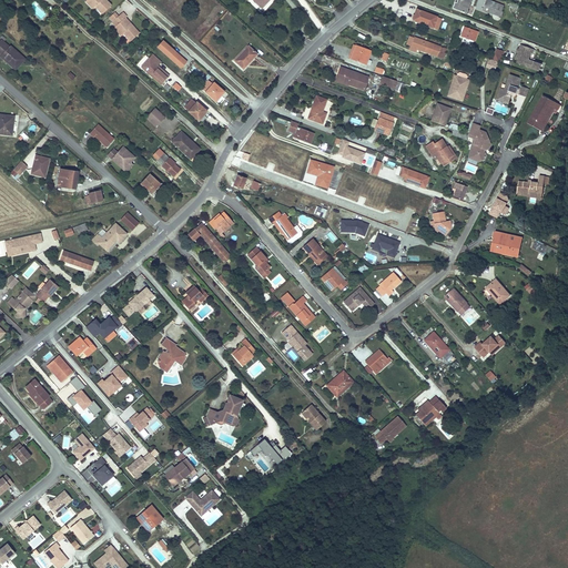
[(85,0),(85,1),(92,9),(95,6),(102,13),(105,11),(111,6),(105,0),(85,0)]
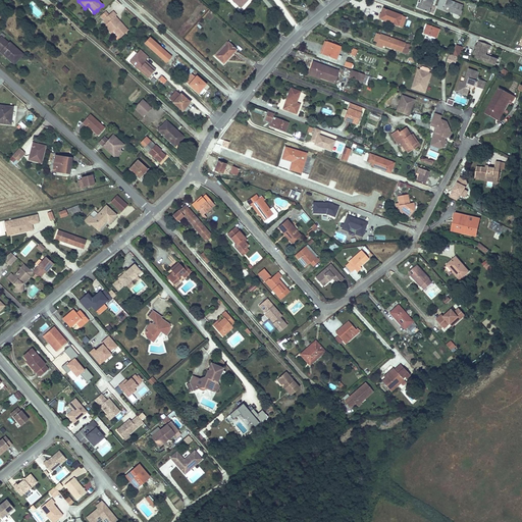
[(419,2),(417,8),(429,12),(433,0),(421,0),(420,3),(419,2)]
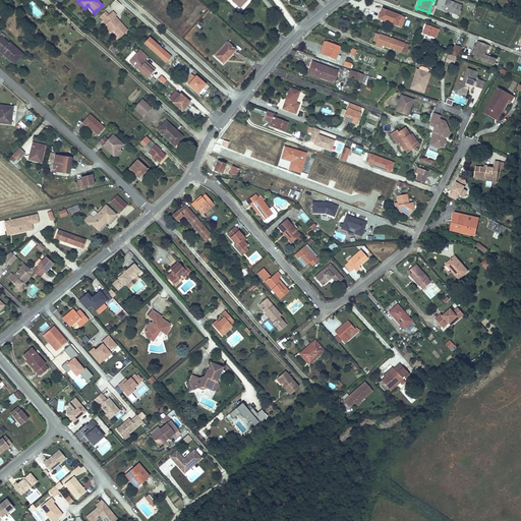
[(446,0),(443,9),(449,11),(451,7),(460,10),(462,6),(447,0),(446,0)]
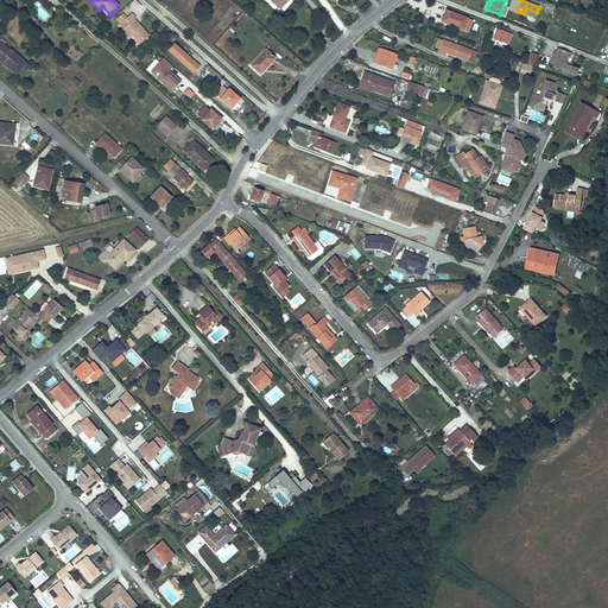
[(468,18),(448,11),(447,14),(445,14),(442,21),(464,30),(468,18)]
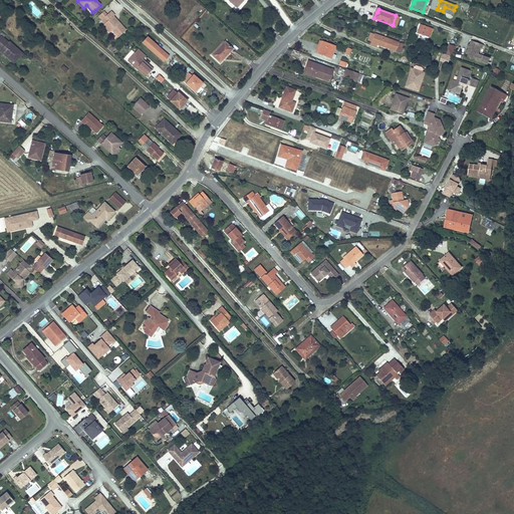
[(125,30),(119,23),(116,19),(113,16),(114,15),(111,11),(107,15),(104,11),(100,15),(98,16),(101,19),(101,20),(104,24),(102,25),(108,32),(111,30),(117,37),(121,34),(125,30)]
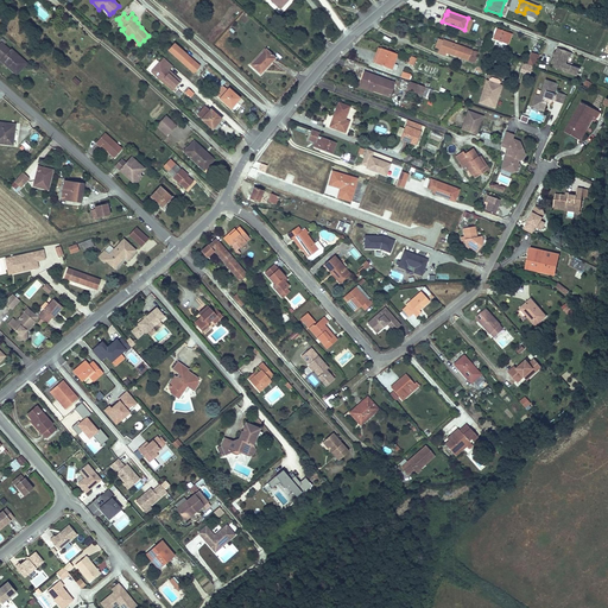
[(498,29),(494,39),(508,44),(512,35),(498,29)]
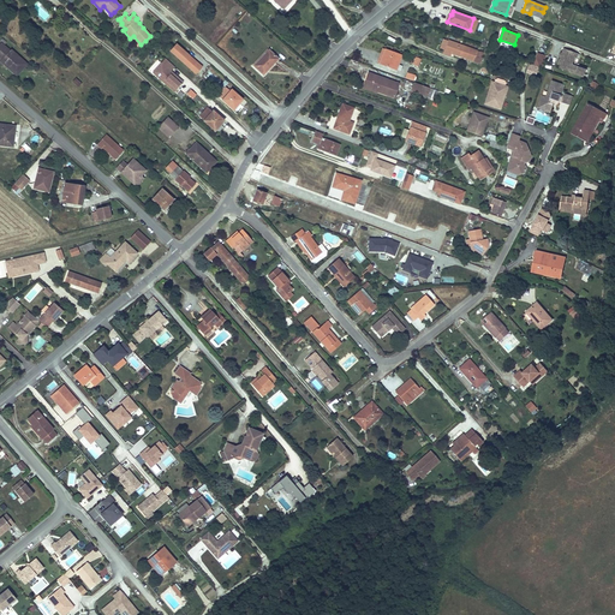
[(448,41),(445,49),(452,52),(454,53),(454,54),(478,63),(482,53),(477,51),(448,41)]
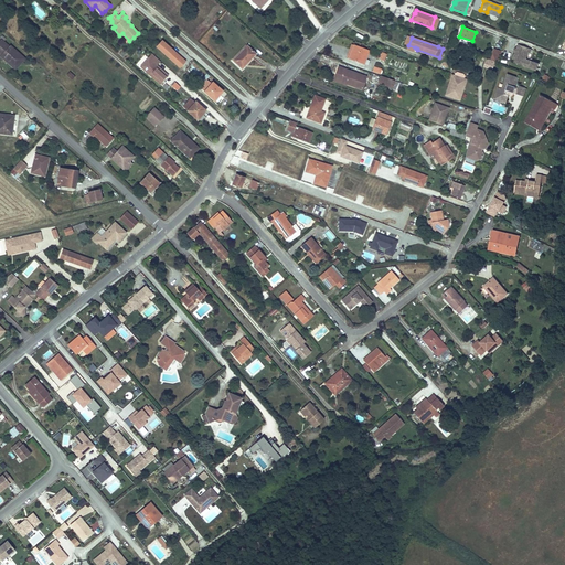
[(0,40),(0,55),(3,59),(4,59),(14,67),(20,62),(21,63),(25,59),(10,45),(9,46),(1,39),(0,40)]
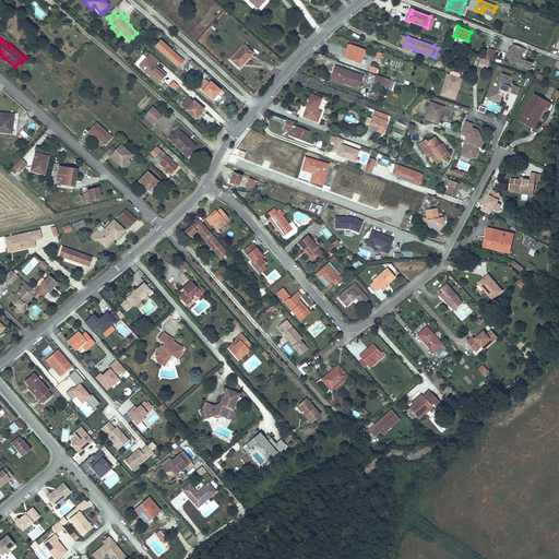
[(161,38),(155,46),(179,66),(185,59),(161,38)]
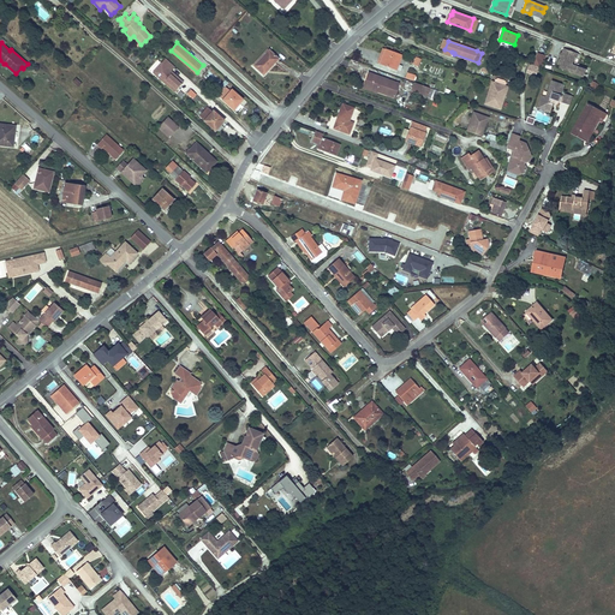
[(578,47),(566,42),(565,48),(566,49),(563,55),(562,55),(559,64),(560,65),(560,67),(584,77),(586,70),(572,64),(573,63),(578,64),(581,55),(578,54),(580,48),(578,47)]
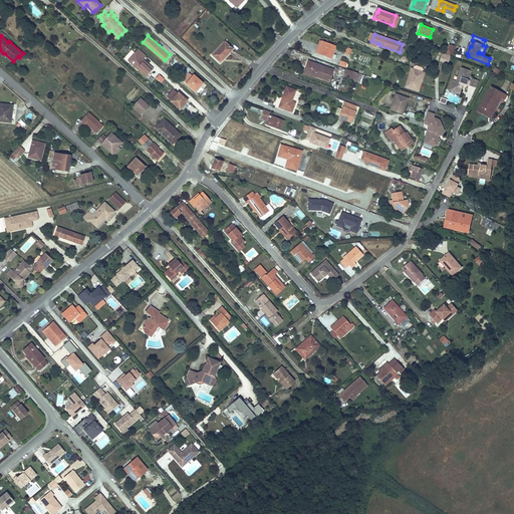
[(225,41),(212,54),(220,62),(233,49),(225,41)]
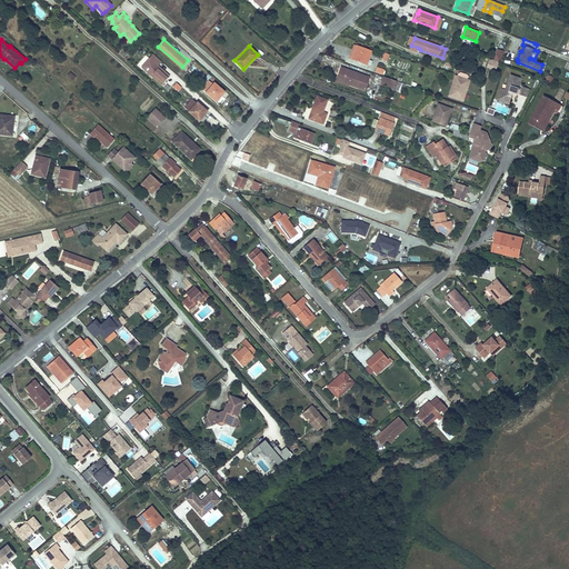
[(355,46),(351,53),(353,55),(351,59),(367,65),(371,51),(355,46)]
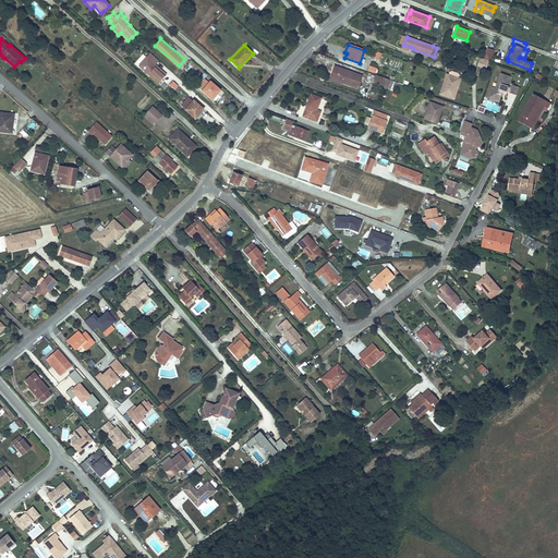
[(485,58),(492,61),(495,51),(488,48),(485,58)]
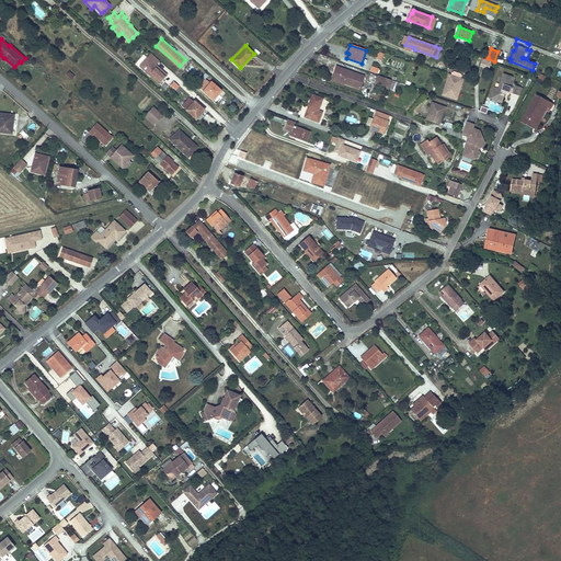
[(148,56),(139,66),(159,83),(168,75),(157,64),(159,60),(151,53),(148,56)]
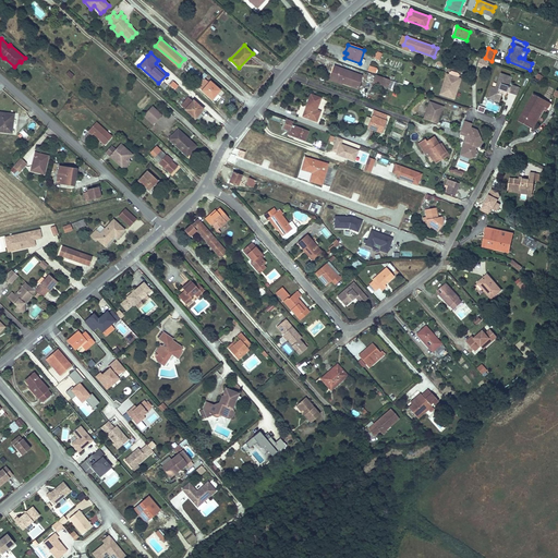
[(4,58),(3,58),(15,69),(21,62),(20,61),(14,67),(4,58)]
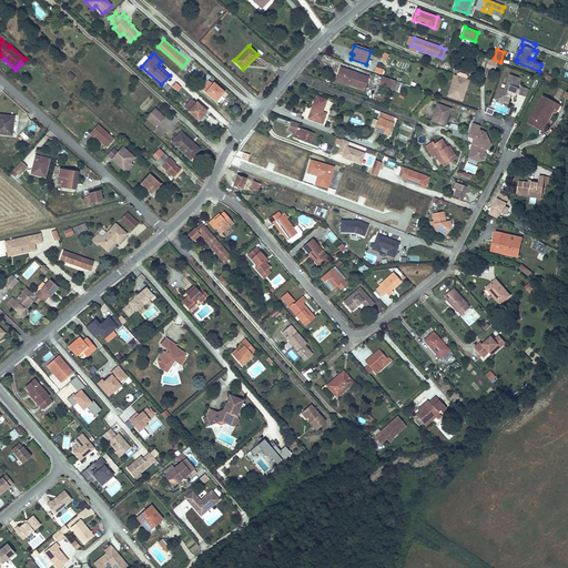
[(341,68),(337,78),(348,81),(347,84),(364,90),(366,87),(361,84),(363,75),(341,68)]
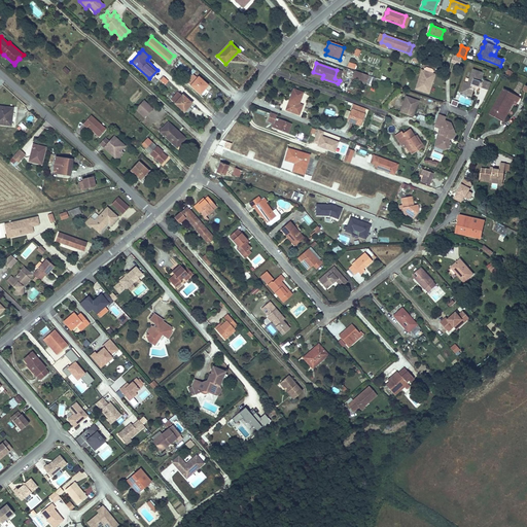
[(465,82),(464,86),(475,91),(476,89),(477,85),(480,88),(488,91),(488,90),(491,83),(484,80),(484,82),(481,81),(484,74),(473,70),(468,83),(465,82)]
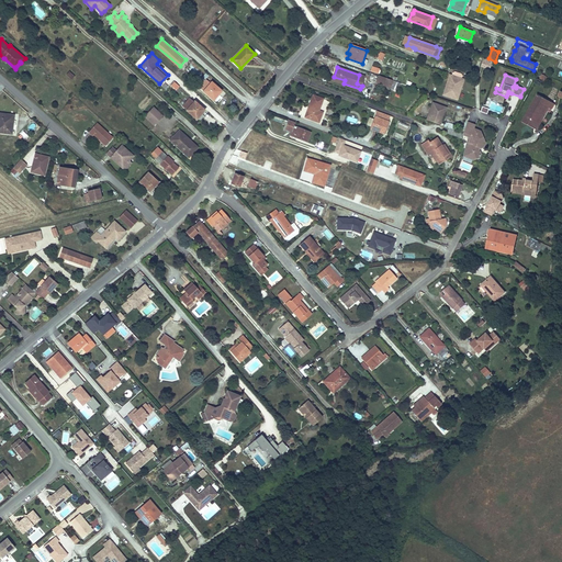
[(380,76),(377,83),(390,88),(393,80),(380,76)]
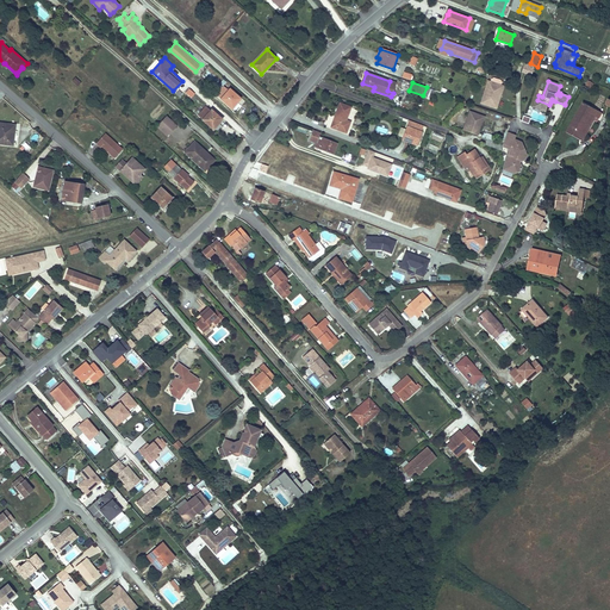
[(503,87),(487,82),(480,103),(496,109),(499,99),(497,98),(498,95),(500,95),(503,87)]
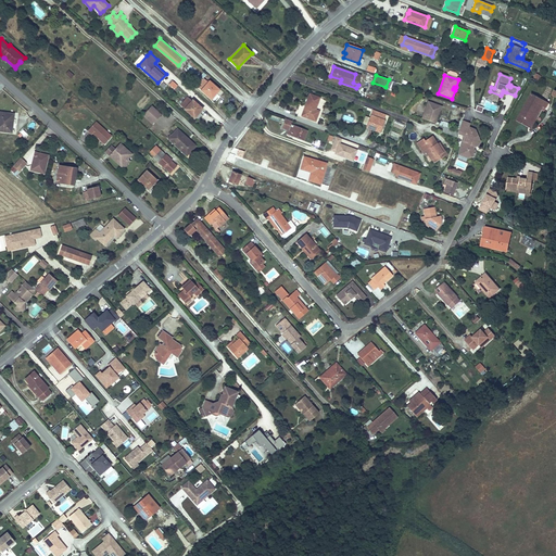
[(204,78),(198,86),(202,89),(201,90),(211,99),(219,90),(210,80),(209,81),(204,78)]
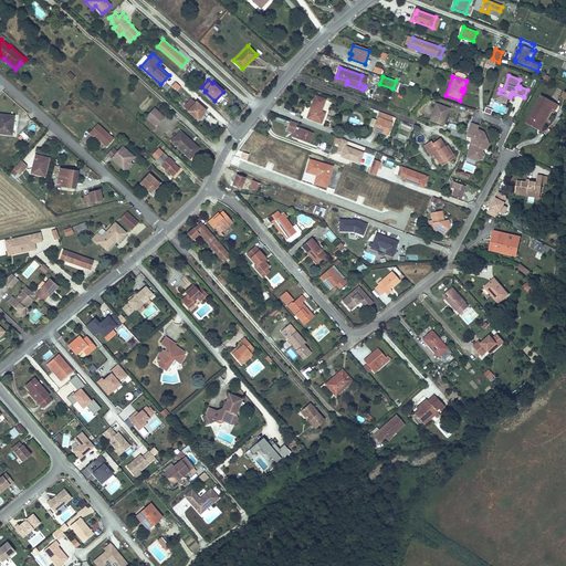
[(499,93),(498,95),(502,97),(502,100),(509,102),(510,97),(499,93)]
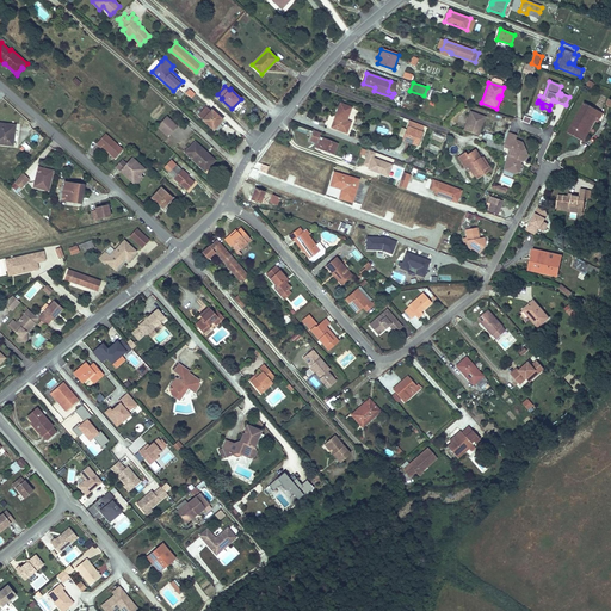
[(340,104),(332,128),(346,133),(351,122),(346,121),(351,107),(340,104)]
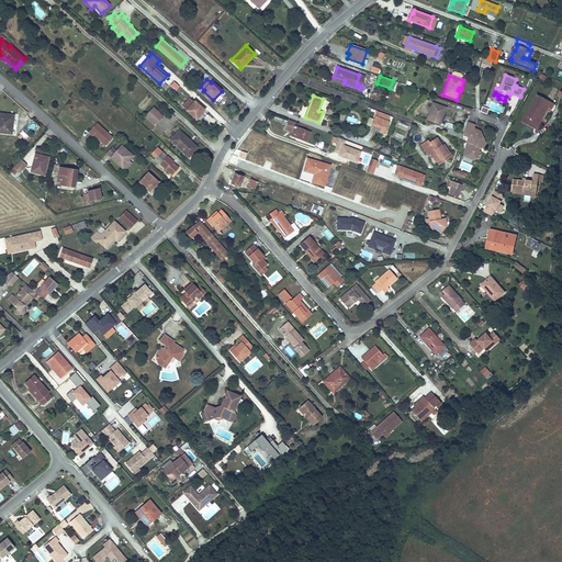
[(537,96),(529,111),(532,112),(540,97),(537,96)]
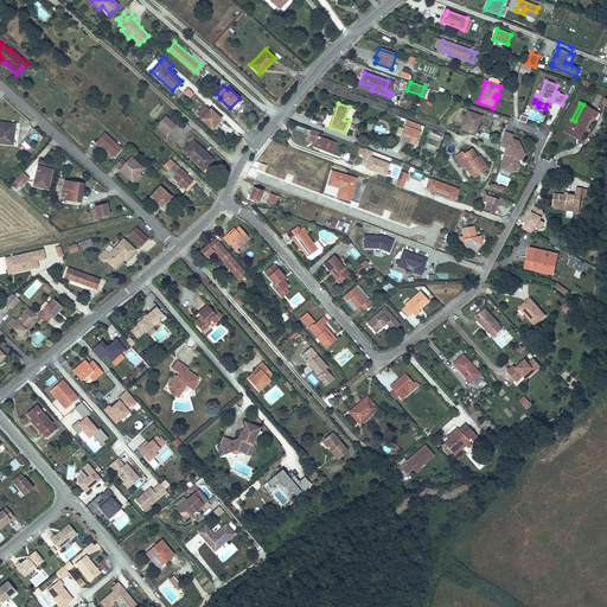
[(572,120),(564,132),(577,138),(583,126),(587,128),(593,117),(595,119),(599,113),(583,104),(575,121),(572,120)]
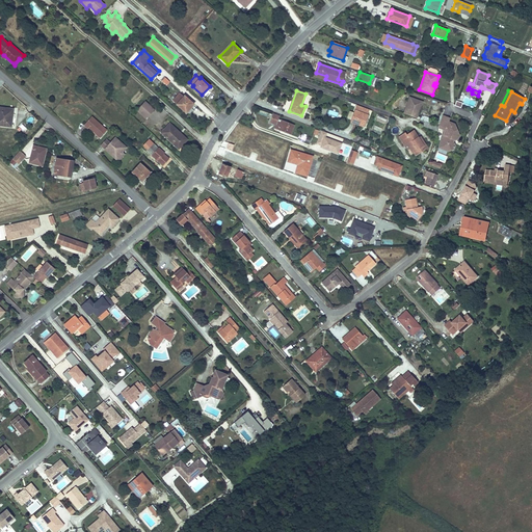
[(179,94),(173,100),(177,104),(185,112),(193,104),(184,96),(183,97),(179,94)]
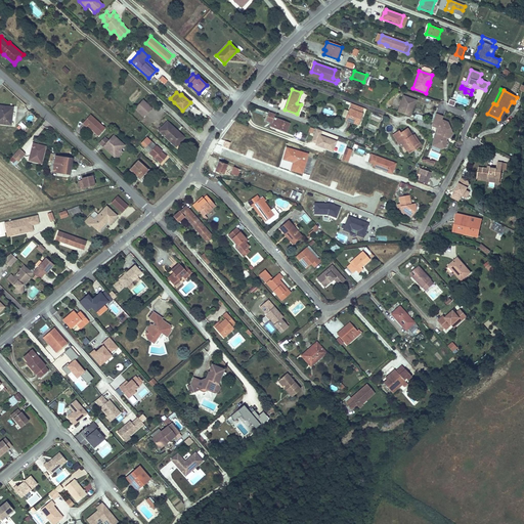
[(403,96),(397,112),(409,116),(409,117),(416,100),(403,96)]
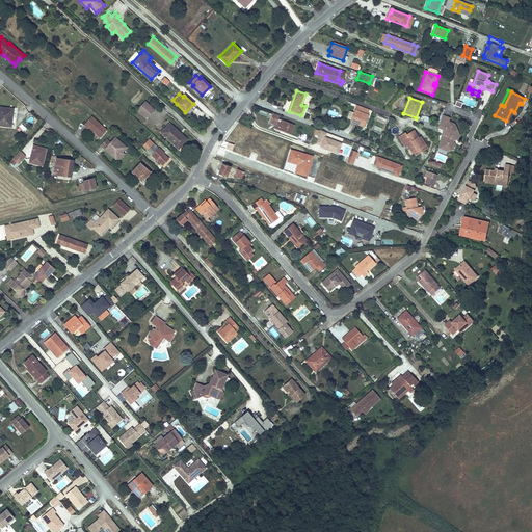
[(145,102),(138,109),(147,117),(154,109),(145,102)]
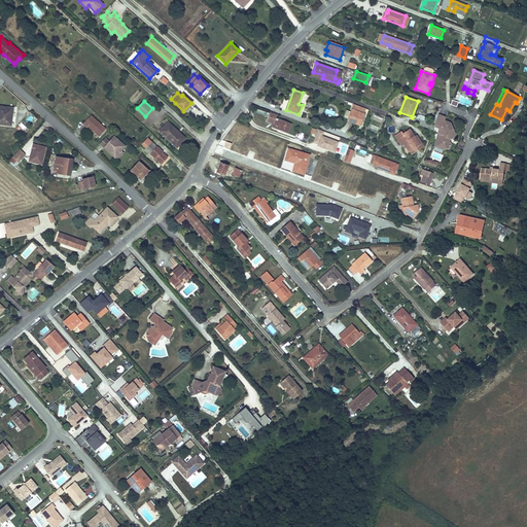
[(359,126),(363,113),(362,113),(364,108),(352,104),(346,120),(359,126)]
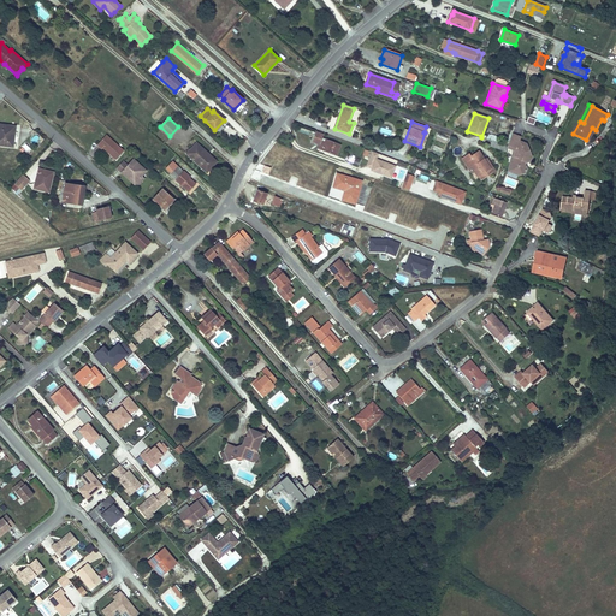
[(0,124),(0,144),(12,147),(15,126),(0,124)]
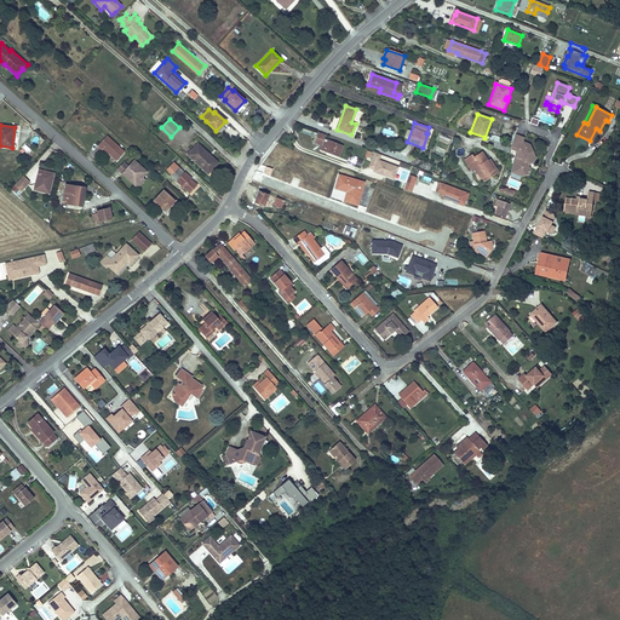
[(171,137),(161,127),(160,128),(168,138),(171,137)]
